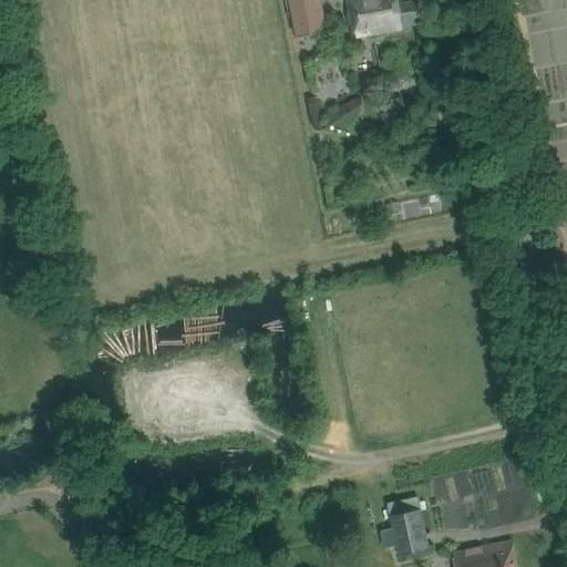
[(320,0),(294,0),(300,34),(327,29),(320,0)]
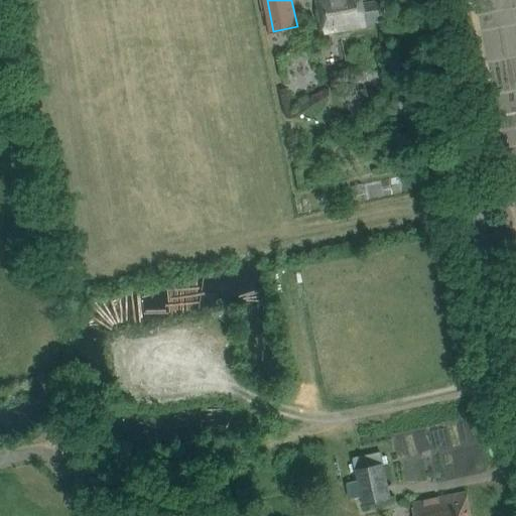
[(362,0),(319,0),(327,33),(379,23),(378,18),(386,17),(383,0),(375,0),(363,2),(362,0)]
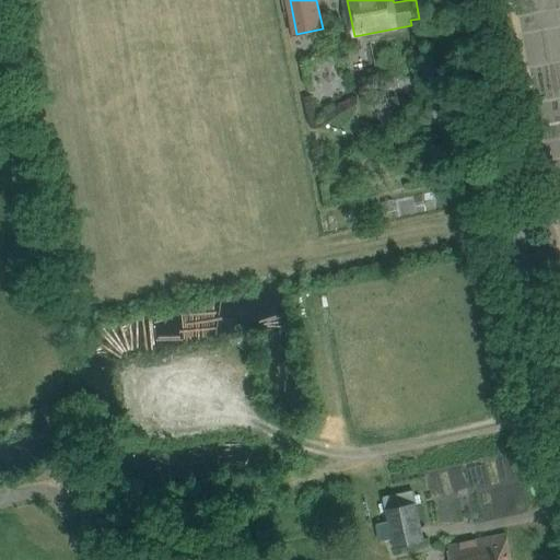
[(392,200),(382,202),(384,213),(394,211),(392,200)]
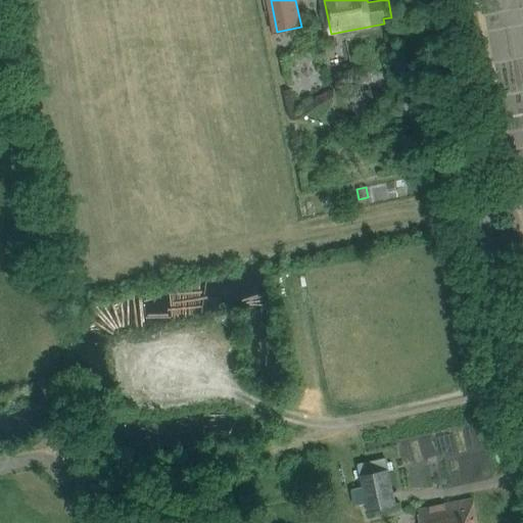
[(355,199),(353,189),(346,190),(348,201),(355,199)]
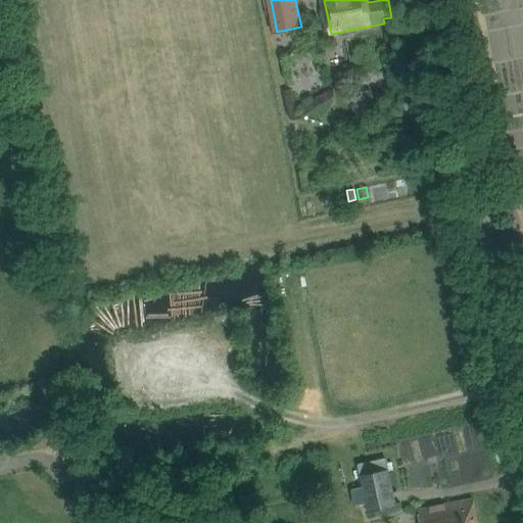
[(388,471),(360,477),(368,514),(396,508),(388,471)]
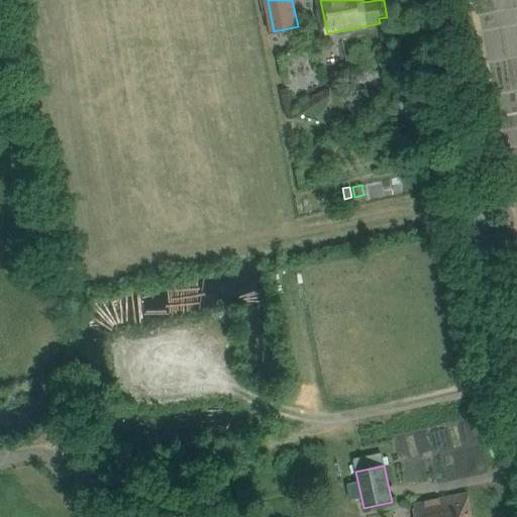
[(473,516),(469,493),(414,505),(416,516),(473,516)]
